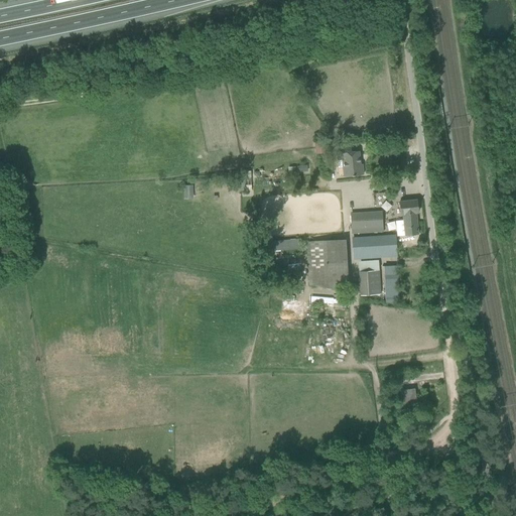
[(336,141),(326,142),(327,151),(336,150),(338,168),(343,167),(344,176),(353,175),(363,174),(362,164),(360,164),(359,151),(351,151),(351,145),(341,146),(337,146),(336,141)]
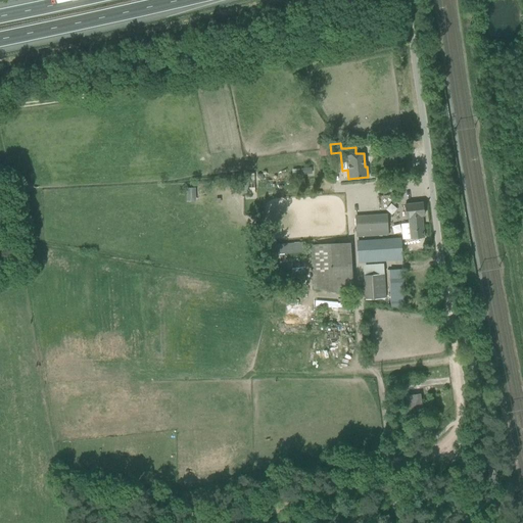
[(187,201),(196,201),(196,187),(187,187),(187,201)]
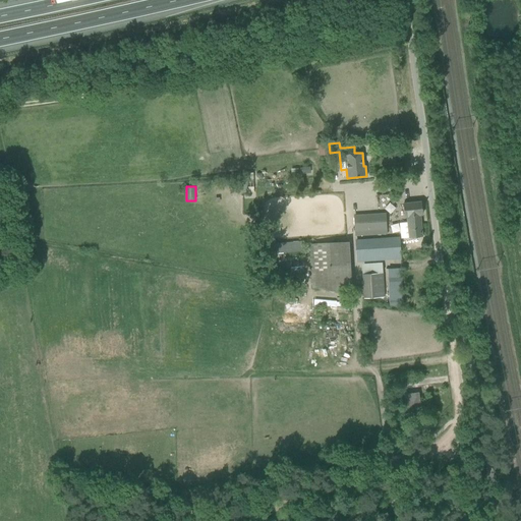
[(407,223),(399,223),(400,238),(409,237),(409,238),(412,237),(422,236),(420,215),(422,215),(420,201),(404,204),(405,214),(405,217),(406,217),(407,223)]
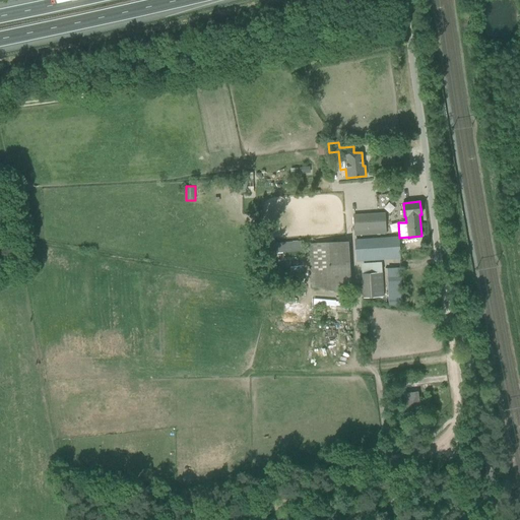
[(376,213),(352,214),(353,232),(377,230),(376,213)]
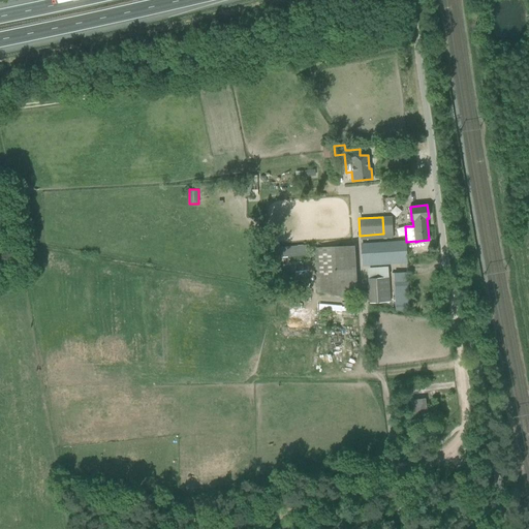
[(406,262),(405,241),(362,244),(363,266),(406,262)]
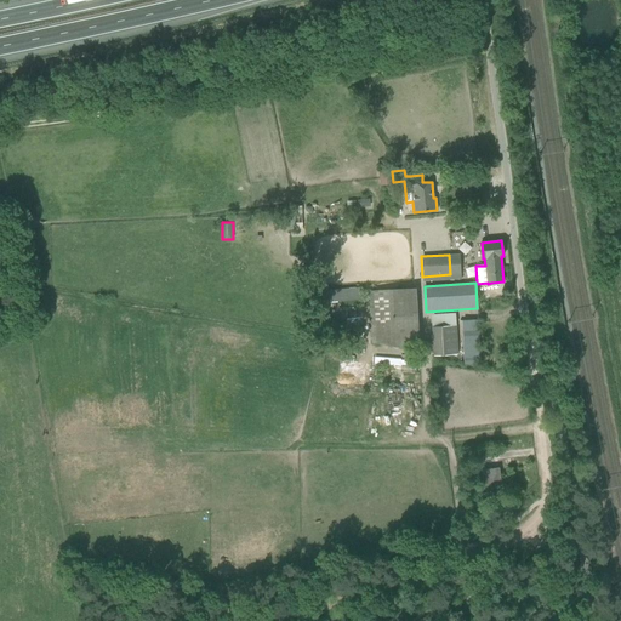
[(326,332),(324,306),(323,306),(323,302),(324,302),(360,300),(359,288),(313,291),(317,334),(326,332)]
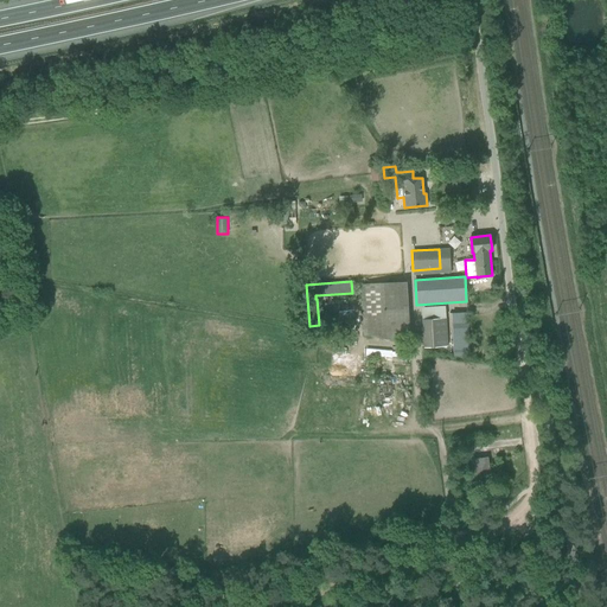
[(407,281),(360,285),(364,337),(378,338),(410,343),(407,281)]
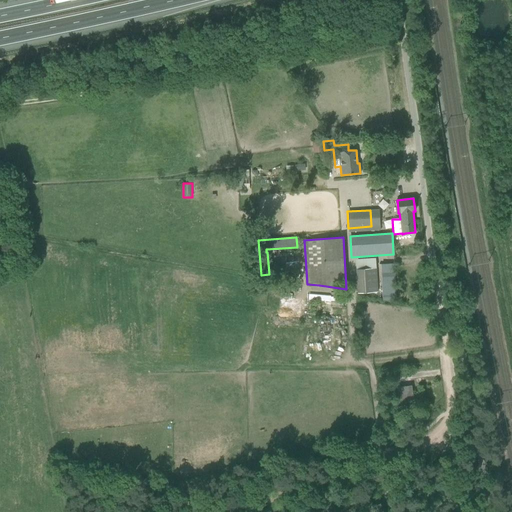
[(394,265),(381,265),(383,299),(395,299),(394,265)]
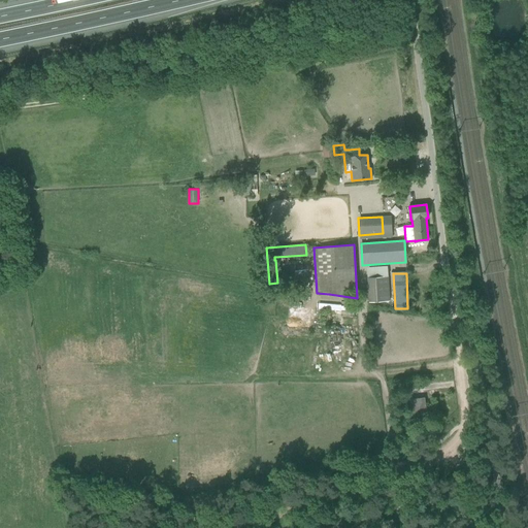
[(390,301),(388,276),(366,277),(368,302),(390,301)]
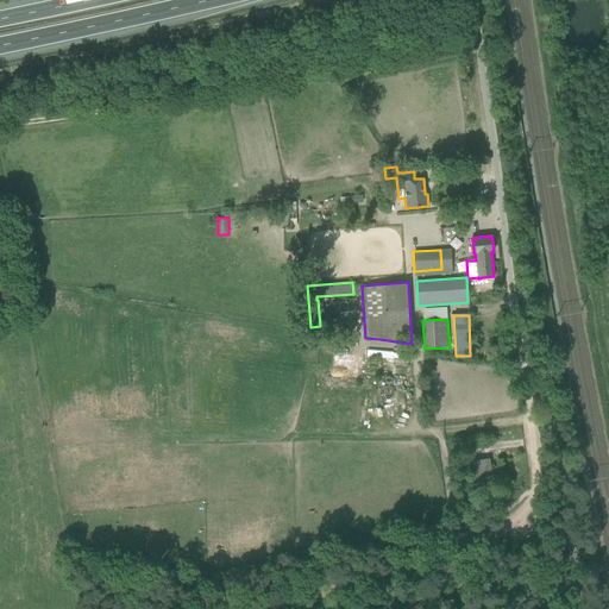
[(395,387),(383,388),(384,409),(396,408),(395,387)]
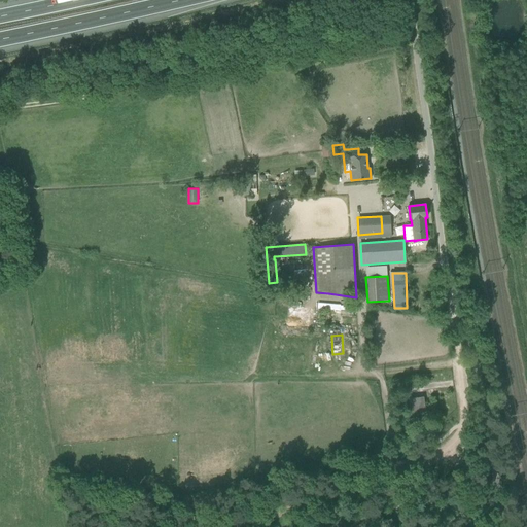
[(423,396),(409,398),(411,419),(426,417),(423,396)]
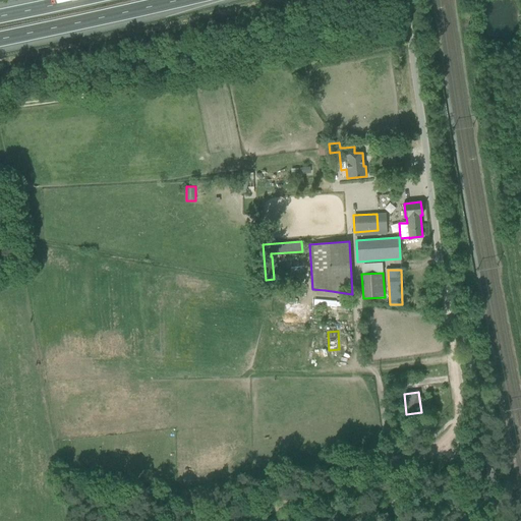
All buildings are outlined.
